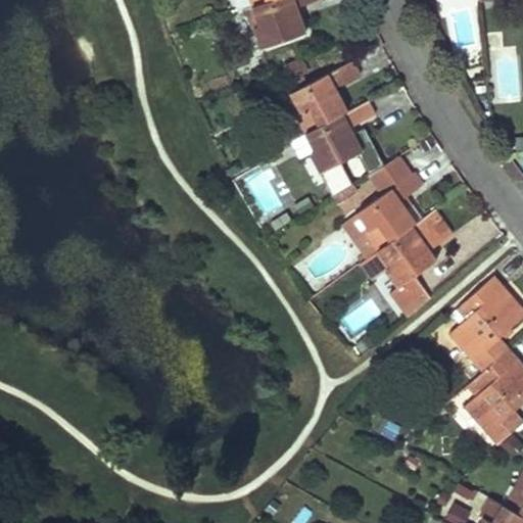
[(269,0),(252,6),(259,26),(254,28),(262,48),(306,32),(297,6),(315,0),(269,0)]
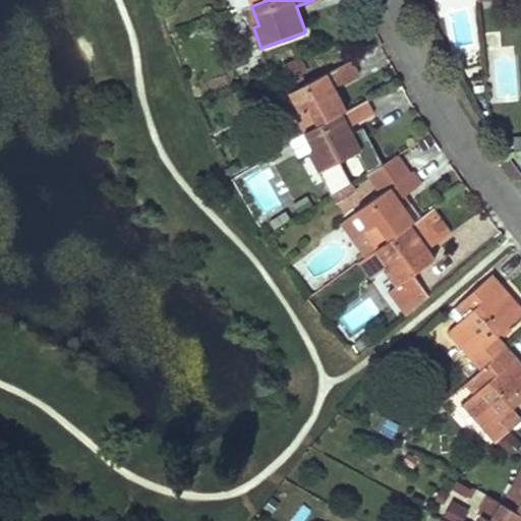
[(251,6),(246,8),(253,27),(258,25),(251,6)]
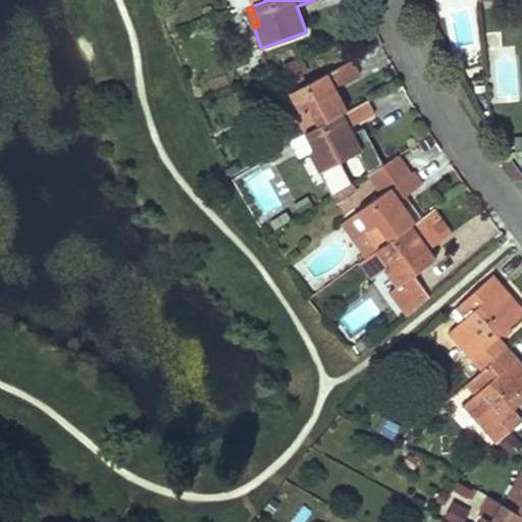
[(296,114),(305,133),(347,110),(334,87),(360,73),(353,60),(290,93),(300,111),(296,114)]
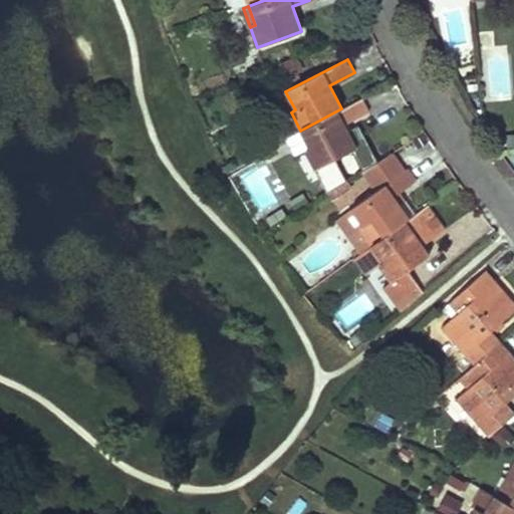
[(285,91),(274,96),(284,115),(291,112),(295,109),(285,91)]
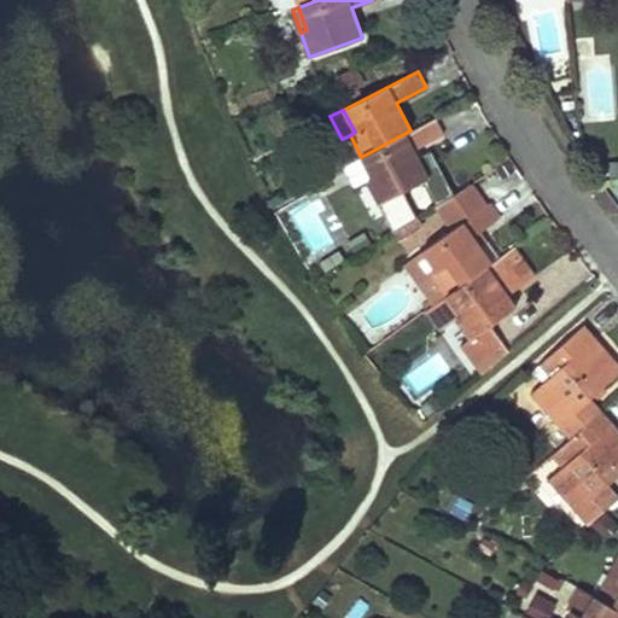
[(410,130),(361,157),(372,179),(366,181),(378,204),(427,179),(413,150),(443,135),(435,118),(410,130)]
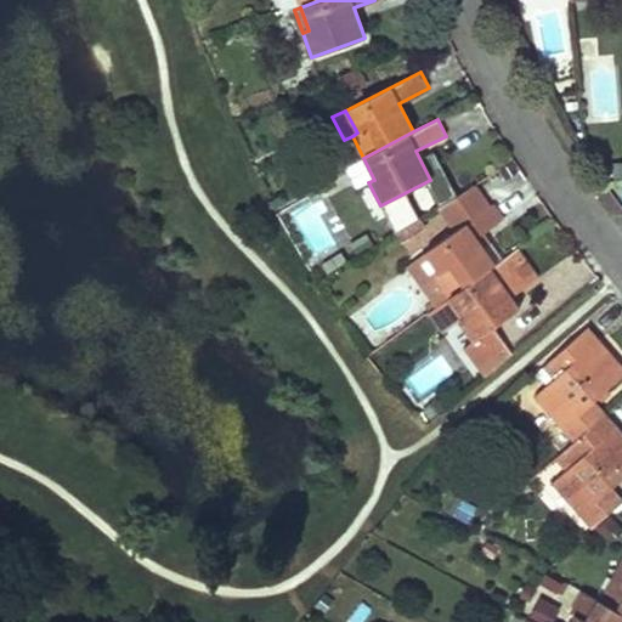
[(439,207),(444,214),(476,191),(473,186),(439,207)]
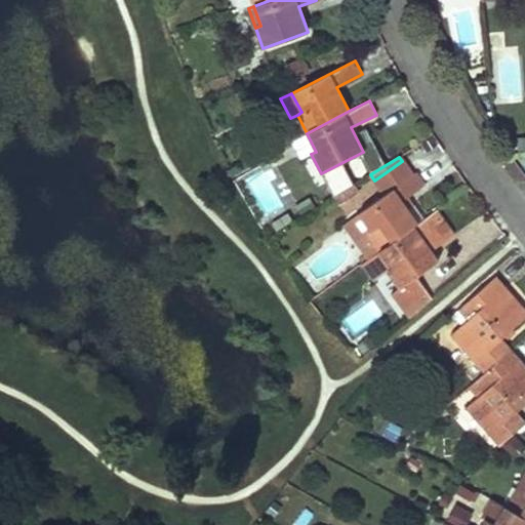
[(366,233),(378,250),(417,223),(407,208),(413,204),(408,197),(425,185),(416,171),(411,174),(402,161),(374,180),(385,195),(358,213),(370,230),(366,233)]
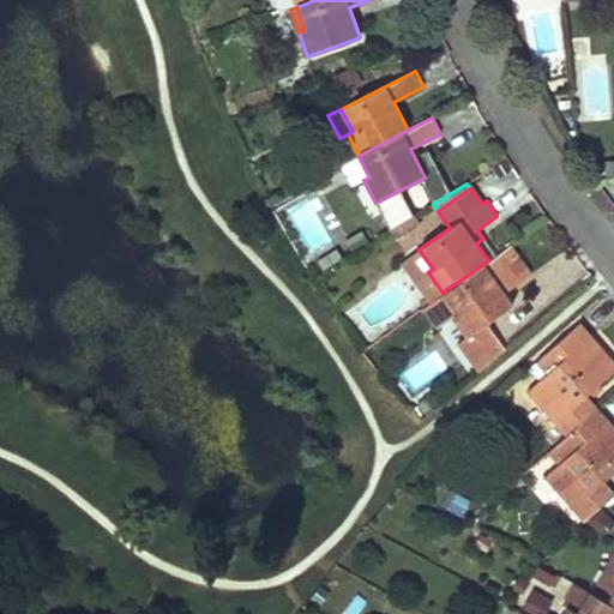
[(488,260),(443,293),(457,313),(452,317),(467,336),(457,343),(471,363),(500,342),(487,324),(513,306),(505,294),(494,281),(504,274),(515,287),(531,274),(511,245),(488,260)]
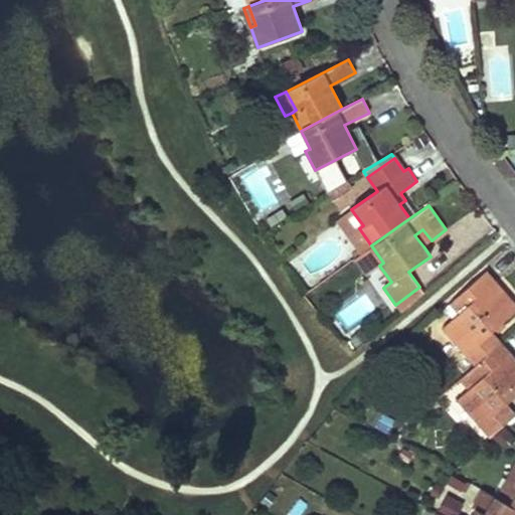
[(414,235),(423,246),(432,240),(422,229),(414,235)]
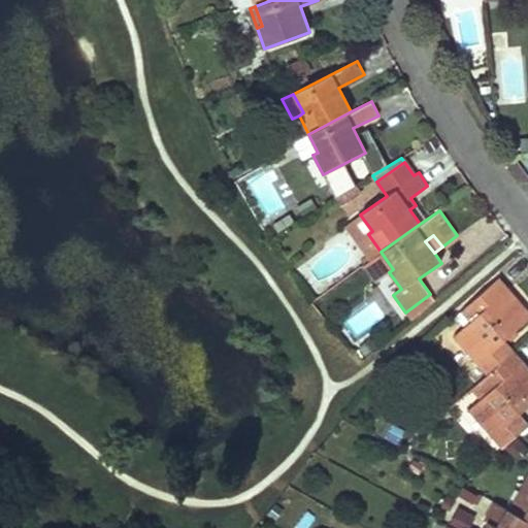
[(365,263),(377,281),(389,272),(393,269),(381,252),(365,263)]
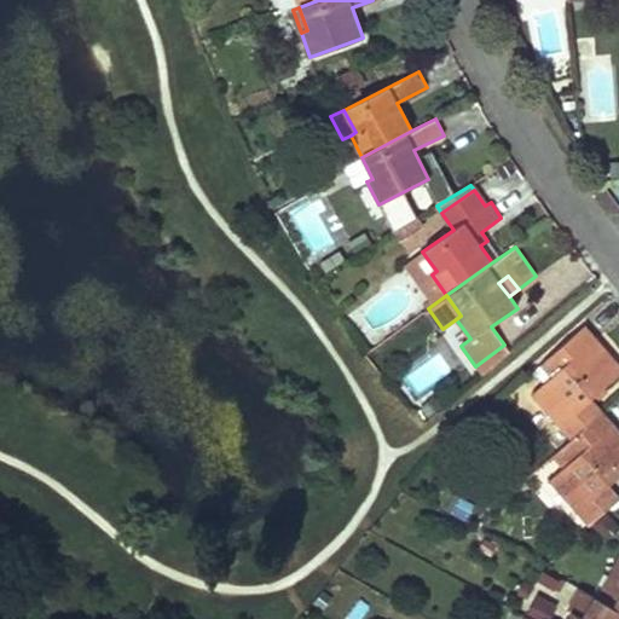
[(534,392),(573,438),(601,414),(590,401),(618,374),(618,368),(582,328),(549,358),(560,370),(545,383),(534,392)]
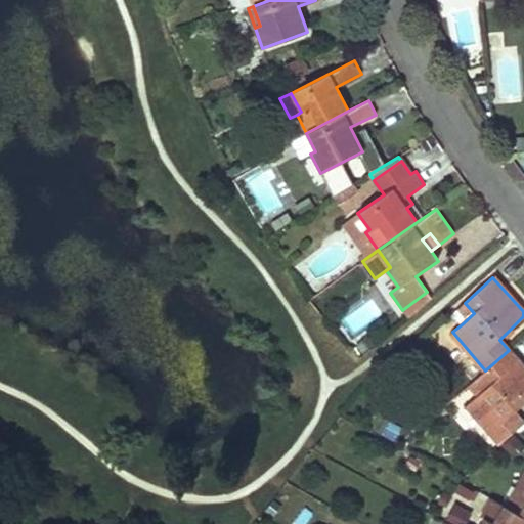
[(402,310),(407,317),(432,298),(427,292),(402,310)]
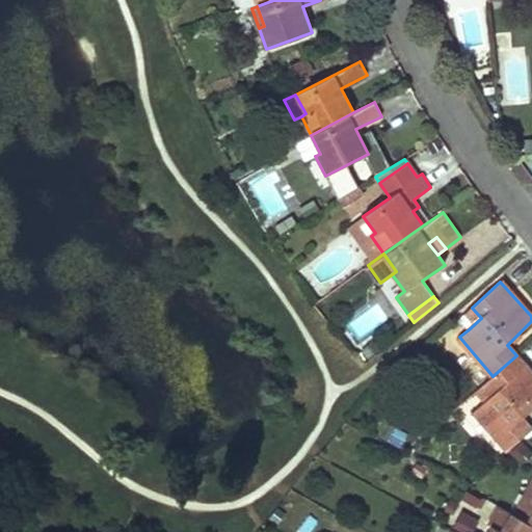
[(459,318),(469,329),(481,318),(472,308),(459,318)]
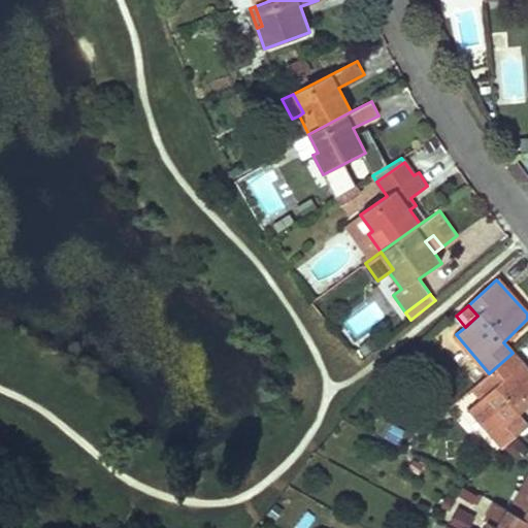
[(519,434),(527,427),(519,416),(527,406),(527,370),(513,353),(489,373),(472,388),(484,397),(470,408),(504,448),(519,434)]
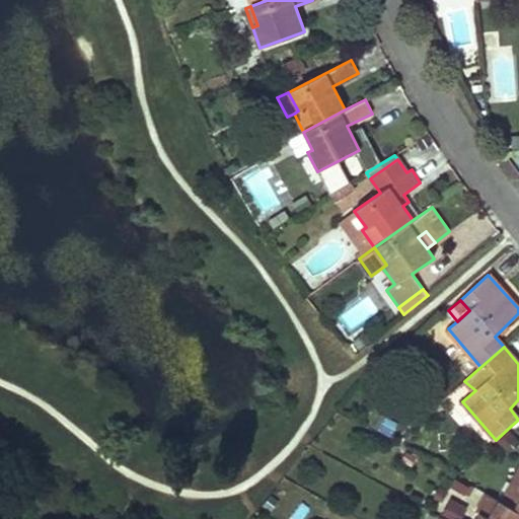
[(380,412),(371,426),(389,438),(398,424),(380,412)]
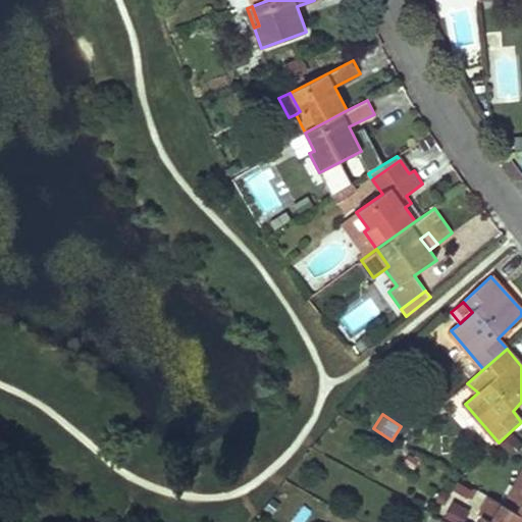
[(521,471),(504,505),(517,512),(521,503),(521,471)]
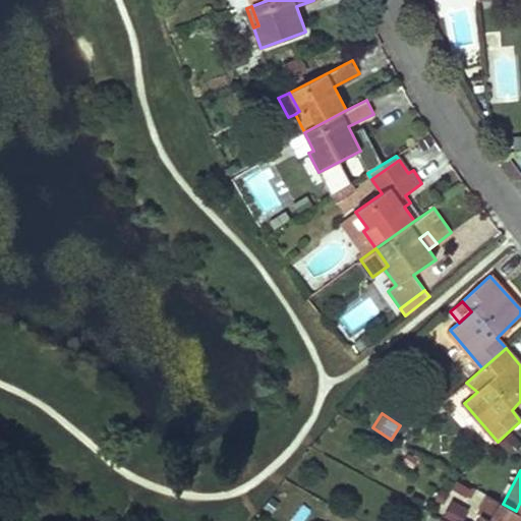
[(481,517),(478,520),(520,520),(520,513),(516,511),(503,504),(486,495),(476,514),(481,517)]
